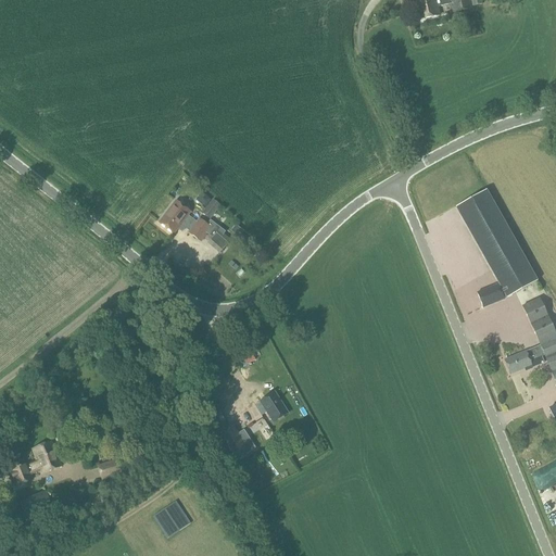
[(412,0),(417,21),(439,15),(438,8),(451,4),(453,13),(472,9),(471,7),(483,4),(481,0),(412,0)]
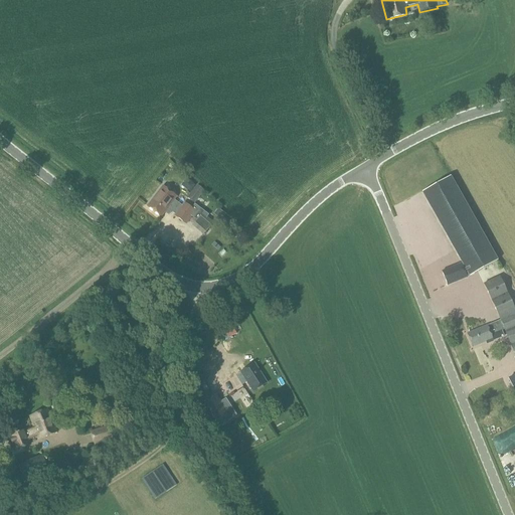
[(423,192),(463,263),(443,271),(448,285),(470,277),(498,261),(452,176),(423,192)]
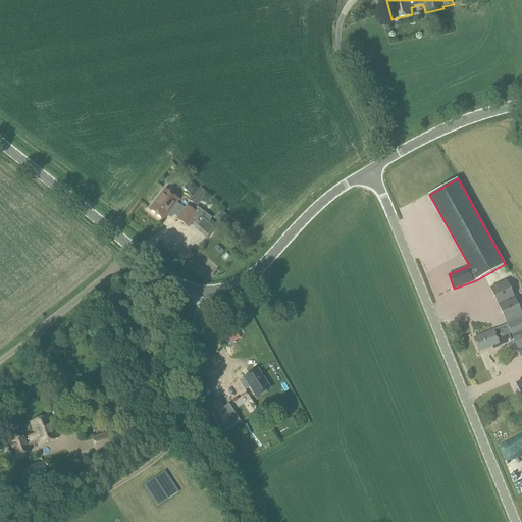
[(176,203),(178,200),(165,189),(149,210),(163,220),(166,215),(171,218),(173,215),(177,218),(176,219),(189,227),(198,214),(187,205),(185,208),(176,203)]
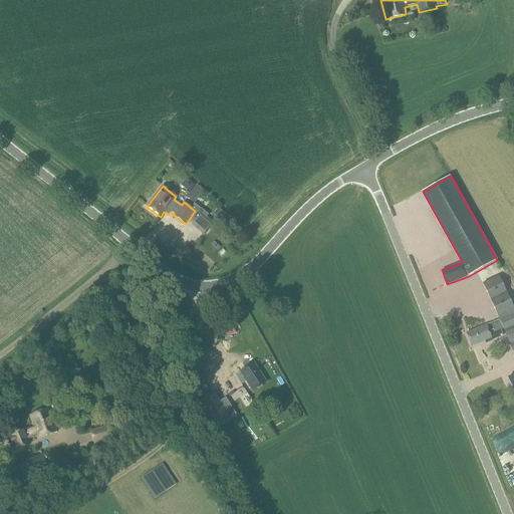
[(193,202),(204,190),(199,186),(188,198),(193,202)]
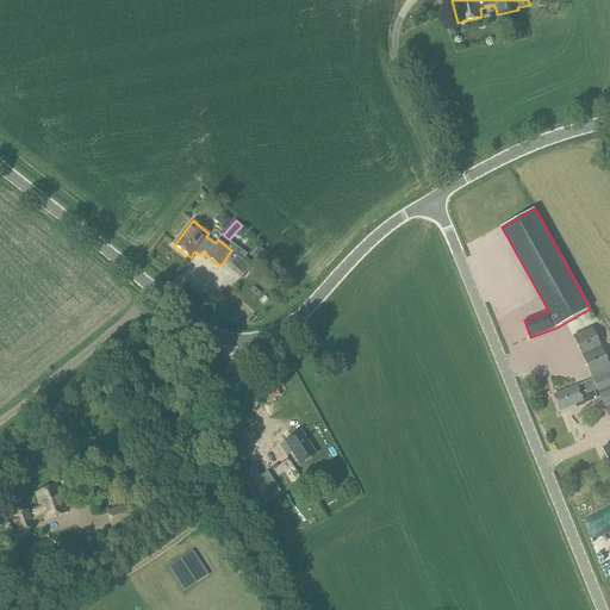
[(265,251),(259,259),(266,263),(271,256),(265,251)]
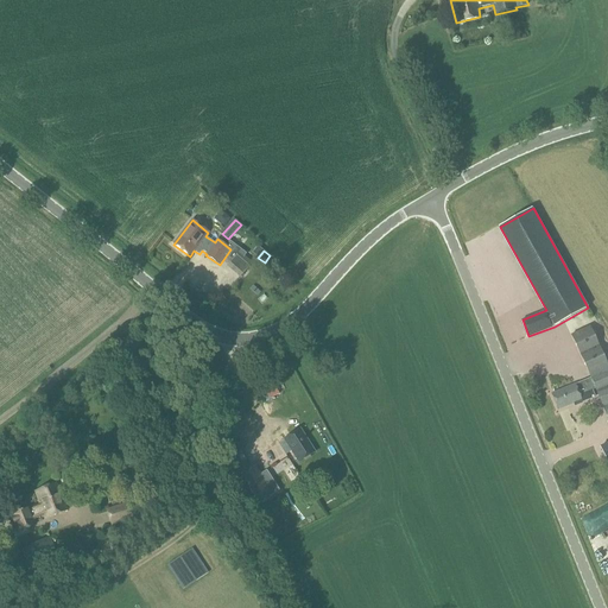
[(240,278),(253,264),(239,252),(227,266),(240,278)]
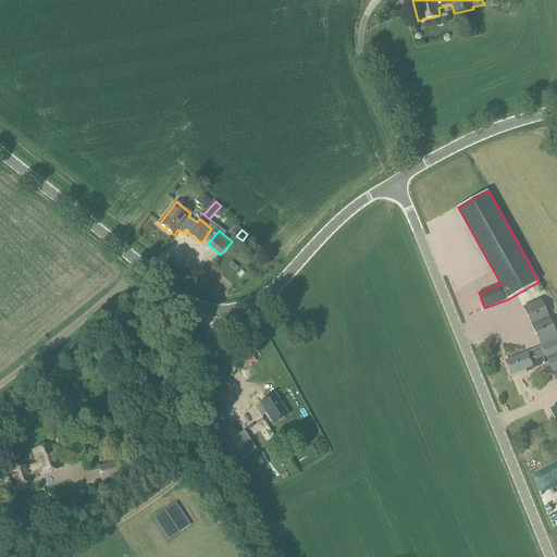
[(503,317),(509,314),(517,334),(527,331),(529,337),(546,331),(539,311),(524,317),(518,297),(497,304),(503,317)]
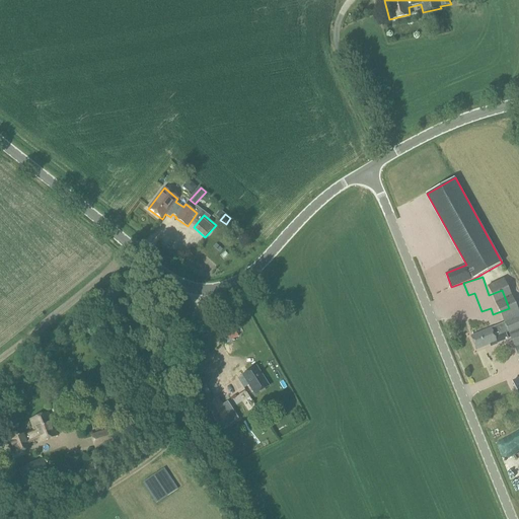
[(279,302),(269,310),(273,316),(284,308),(279,302)]
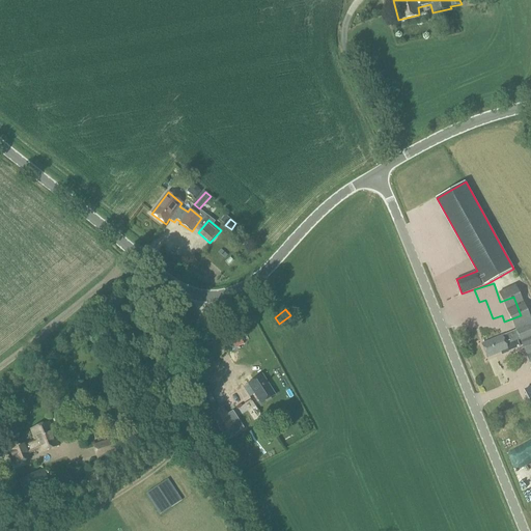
[(507,350),(506,346),(520,340),(515,330),(502,336),(482,344),(487,358),(507,350)]
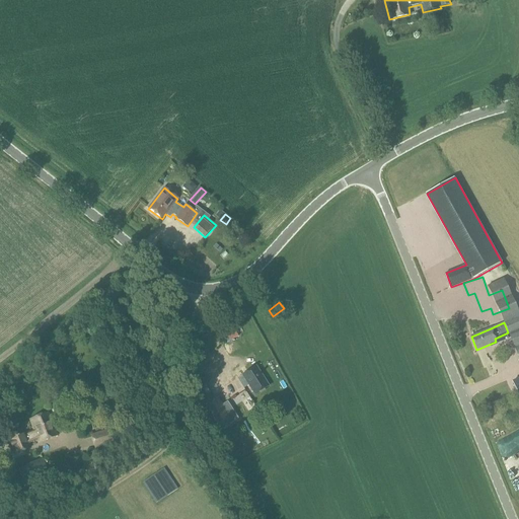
[(194,365),(214,355),(209,346),(190,355),(194,365)]
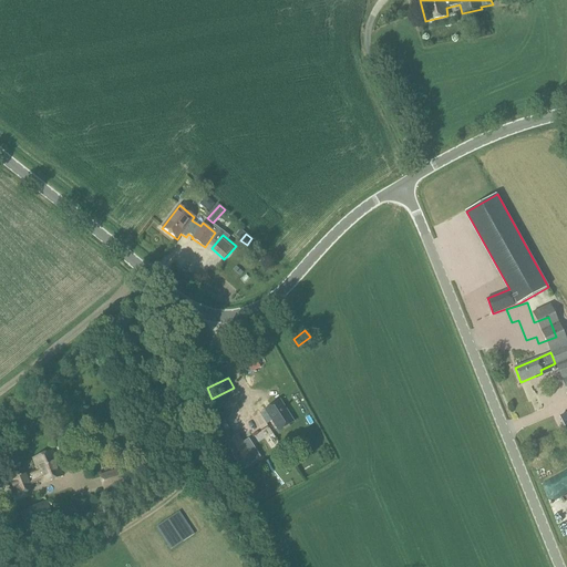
[(537,406),(528,382),(519,384),(528,410),(537,406)]
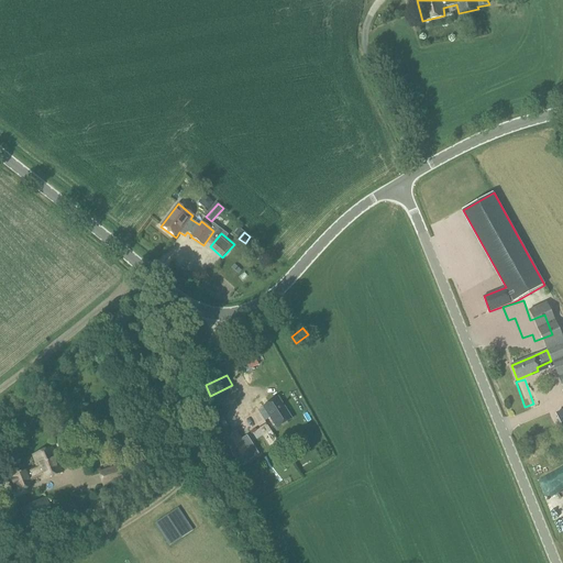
[(291,419),(278,398),(263,407),(277,429),(291,419)]
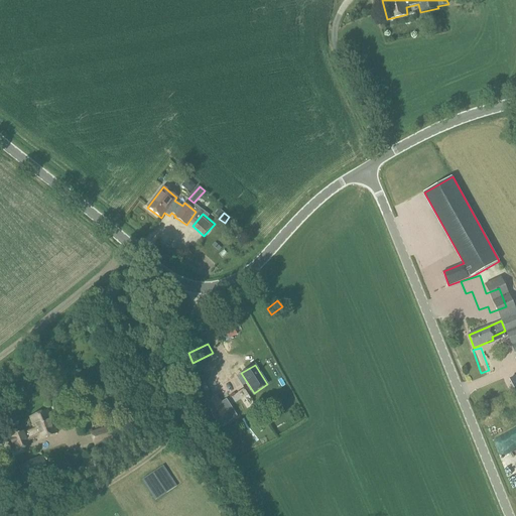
[(209,384),(210,371),(197,371),(197,384),(209,384)]
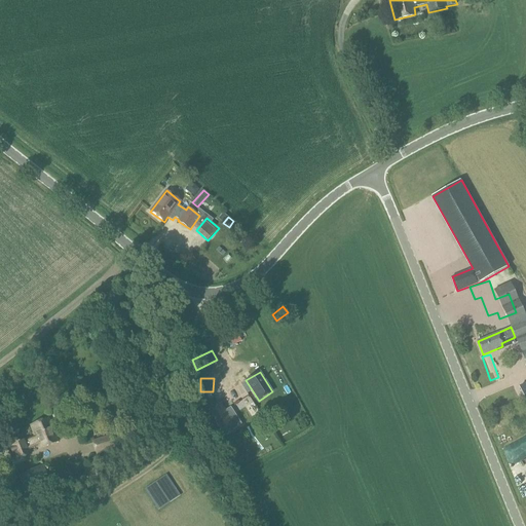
[(241,424),(231,407),(225,411),(220,404),(208,412),(212,418),(209,420),(213,426),(216,425),(219,431),(229,424),(233,430),(241,424)]
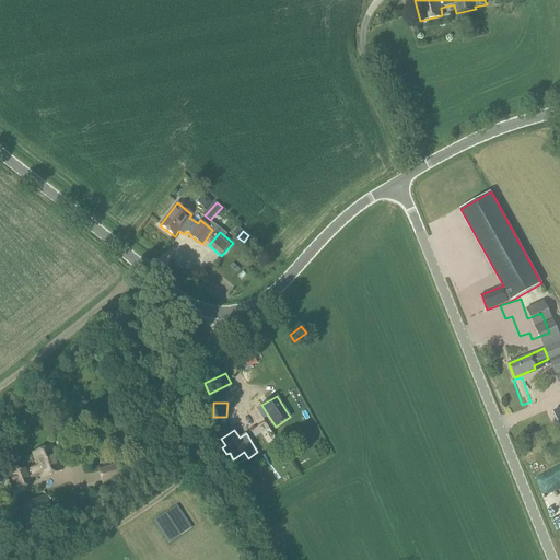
[(16,490),(33,483),(31,479),(41,475),(42,478),(61,470),(53,446),(33,454),(36,465),(27,468),(25,464),(8,470),(16,490)]
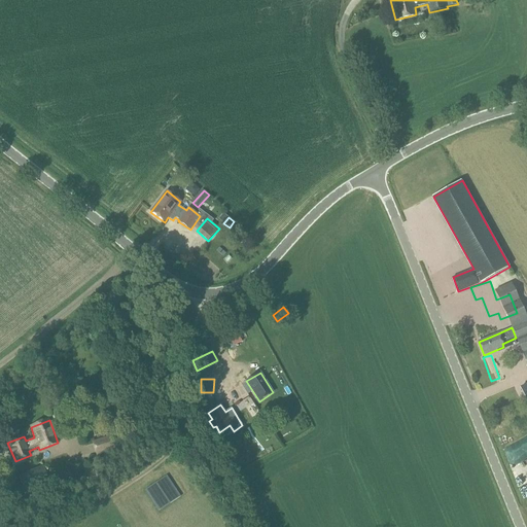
[(117,449),(113,434),(92,442),(97,456),(117,449)]
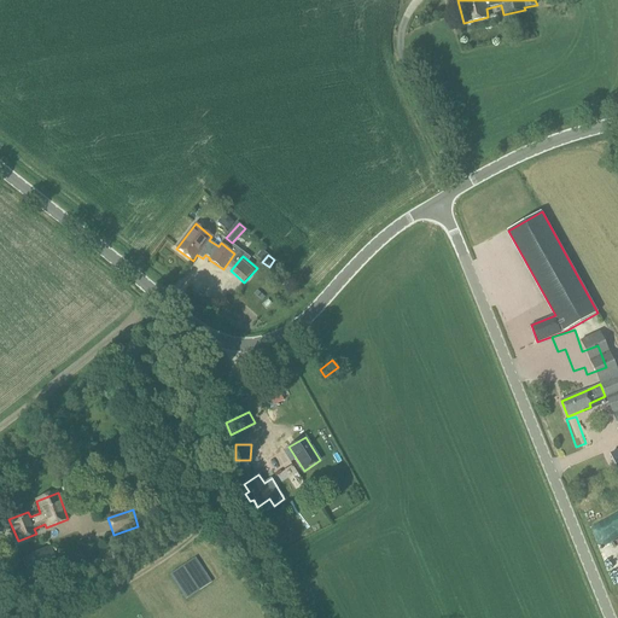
[(91,553),(95,542),(83,537),(80,549),(91,553)]
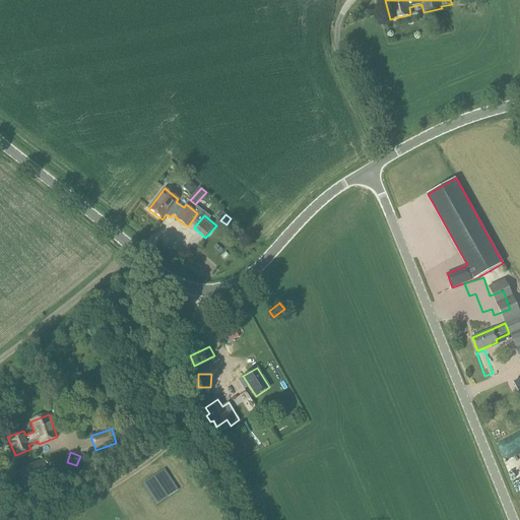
[(23,486),(46,475),(40,462),(21,470),(25,480),(21,481),(23,486)]
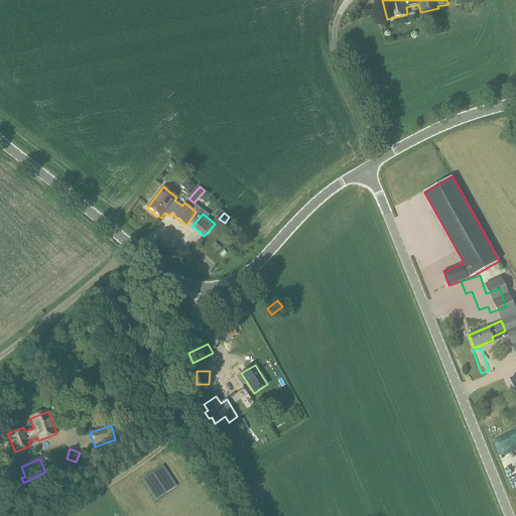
[(60,488),(49,493),(53,501),(63,495),(60,488)]
